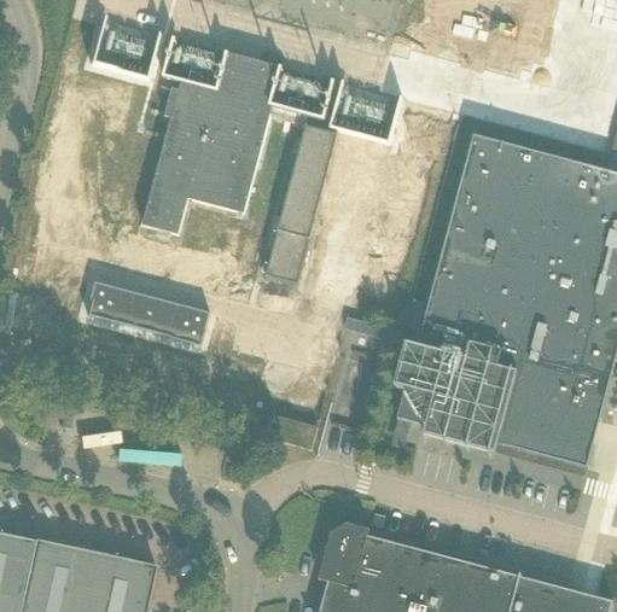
[(54,76),(89,85),(98,54),(62,46),(54,76)]
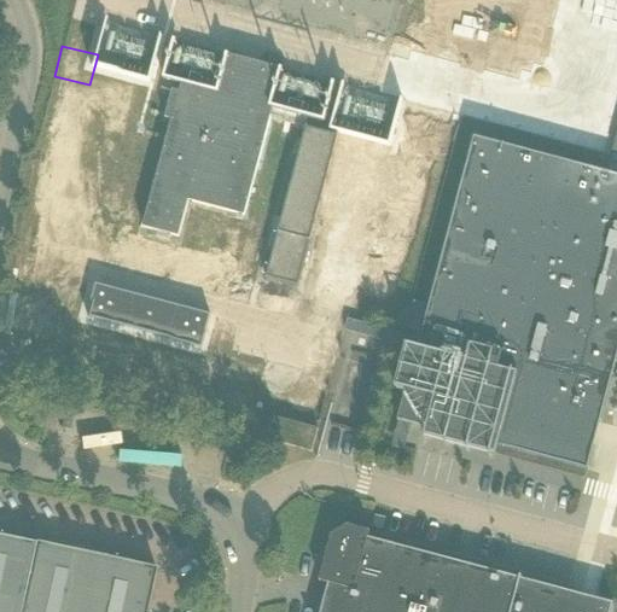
[(163,114),(170,115),(141,222),(176,232),(186,196),(242,211),(271,104),(280,68),(281,68),(281,66),(280,66),(281,64),(225,50),(225,52),(223,52),(222,53),(225,53),(215,87),(181,77),(178,87),(170,86),(163,114)]
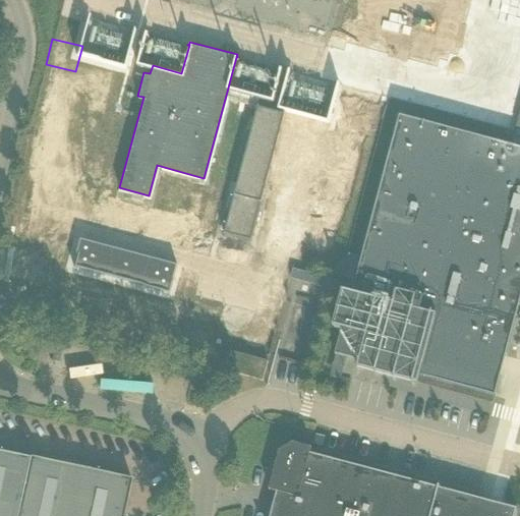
[(224,228),(249,235),(283,112),(256,105),(224,228)]
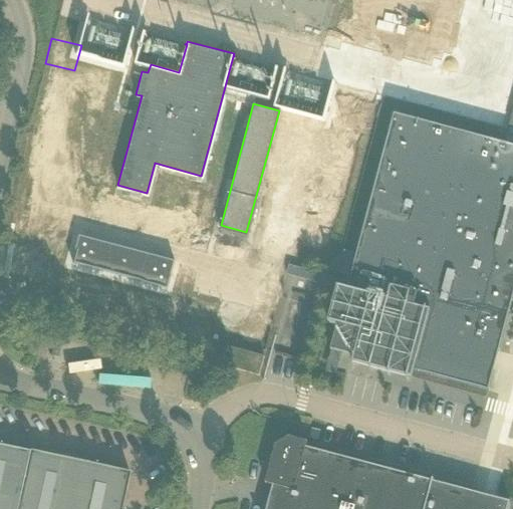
[(390,360),(487,387),(512,290),(512,143),(393,110),(346,286),(339,284),(330,319),(333,320),(335,323),(329,345),(330,345),(327,355),(337,358),(339,348),(351,351),(353,354),(352,358),(388,367),(390,360)]
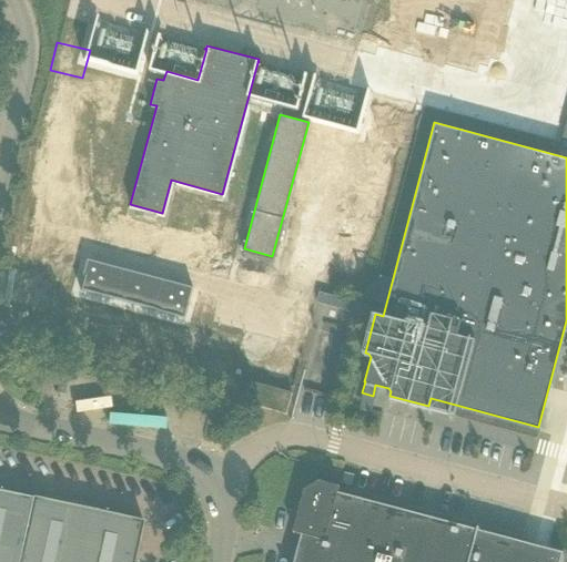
[(189,284),(85,257),(78,286),(181,314),(189,284)]
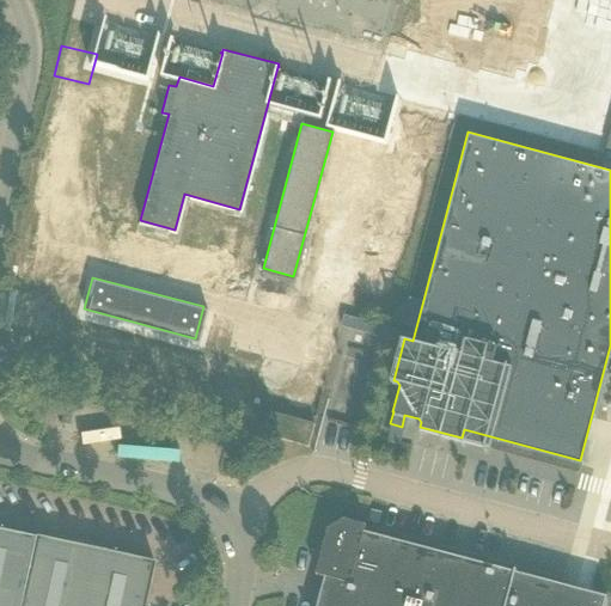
[(392,335),(396,322),(347,311),(343,323),(392,335)]
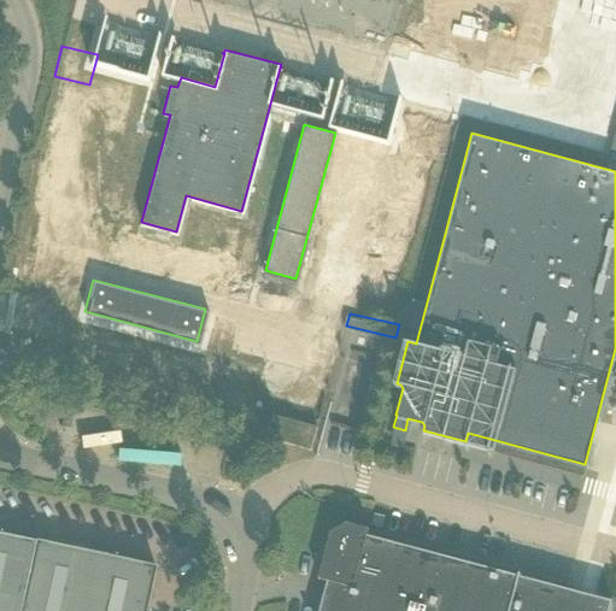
[(264,434),(310,446),(316,423),(271,411),(264,434)]
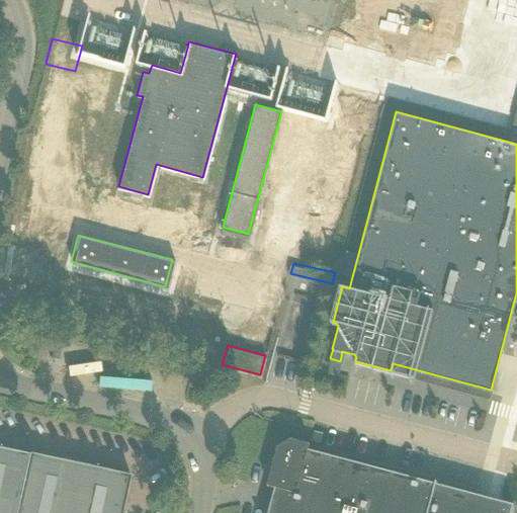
[(290,381),(293,357),(276,355),(273,379),(290,381)]
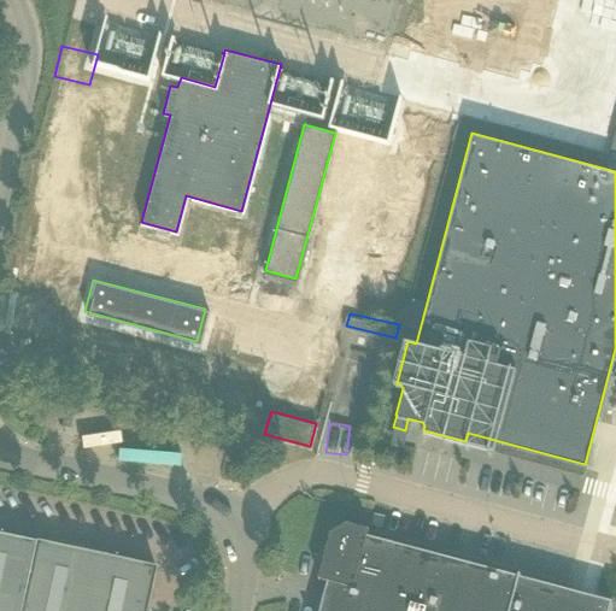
[(606,610),(611,598),(367,533),(368,526),(346,521),(329,529),(317,576),(327,579),(317,610),(606,610)]
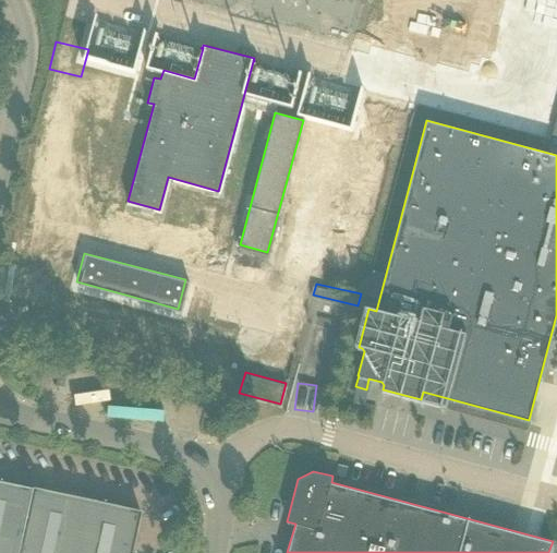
[(0,552),(129,552),(138,509),(28,485),(27,487),(0,480),(0,552)]
